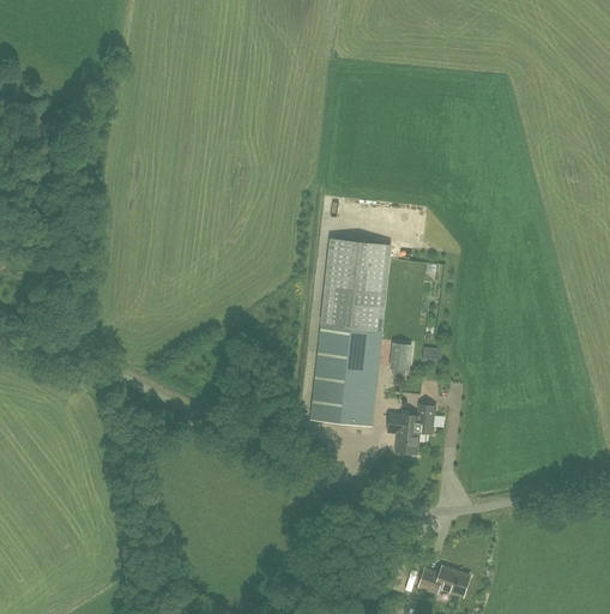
[(327,239),(307,420),(367,426),(387,246),(327,239)]
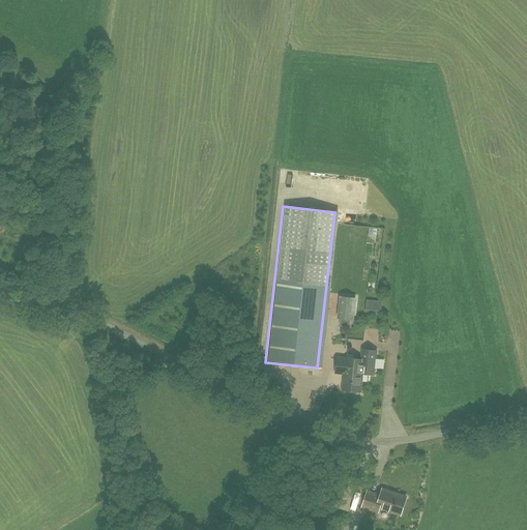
[(351,298),(338,296),(335,318),(349,319),(351,298)]
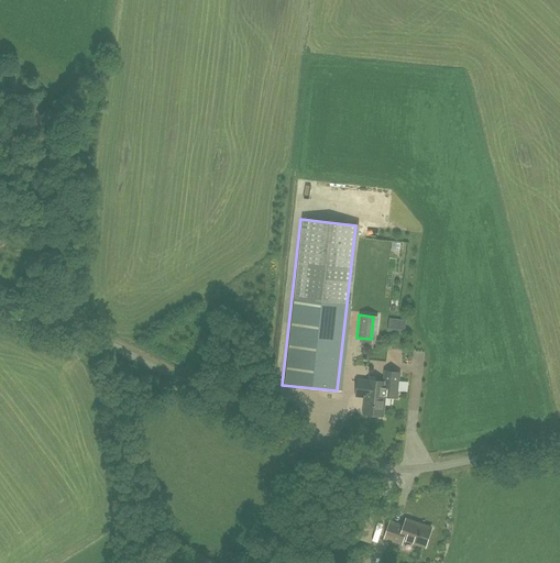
[(401,331),(402,318),(384,318),(383,331),(401,331)]
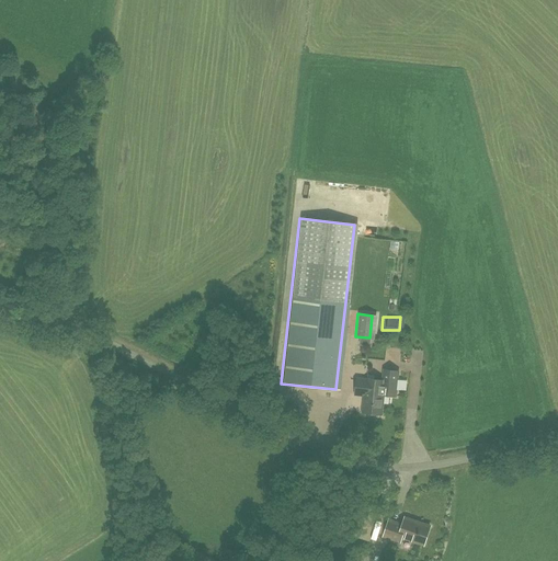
[(353,378),(352,391),(362,392),(362,397),(360,413),(378,414),(380,395),(393,397),(395,371),(380,370),(379,380),(373,379),(364,378),(364,379),(353,378)]
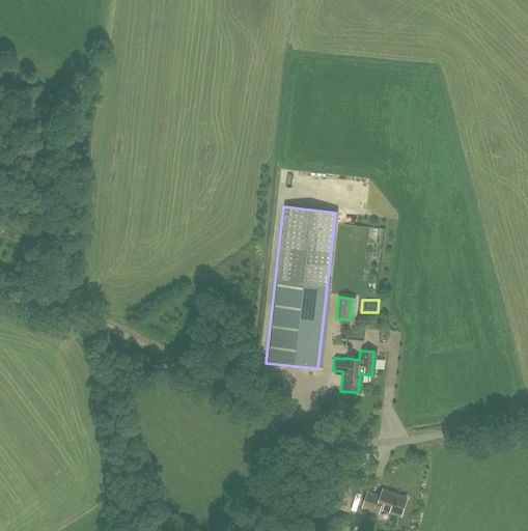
[(378,507),(398,514),(404,499),(394,496),(394,497),(380,492),(378,497),(365,494),(361,506),(376,511),(378,507)]
